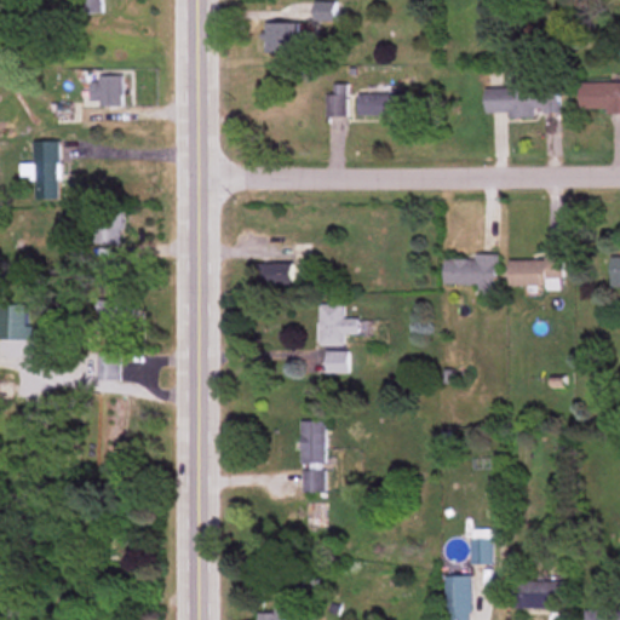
[(102,12),(99,0),(78,0),(80,16),(102,12)]
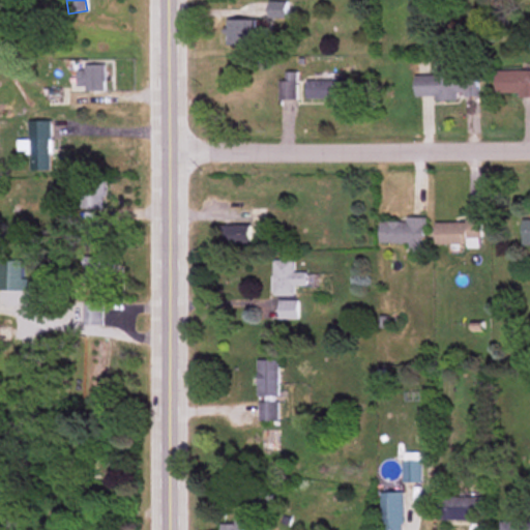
[(267,17),(284,17),(284,3),(267,3),(267,17)]
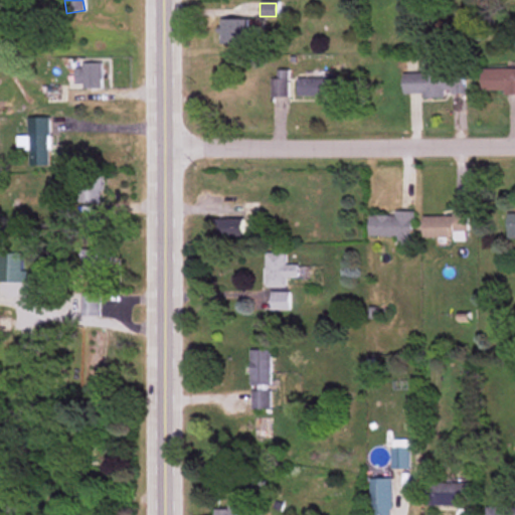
[(248,43),(248,19),(217,19),(217,43),(248,43)]
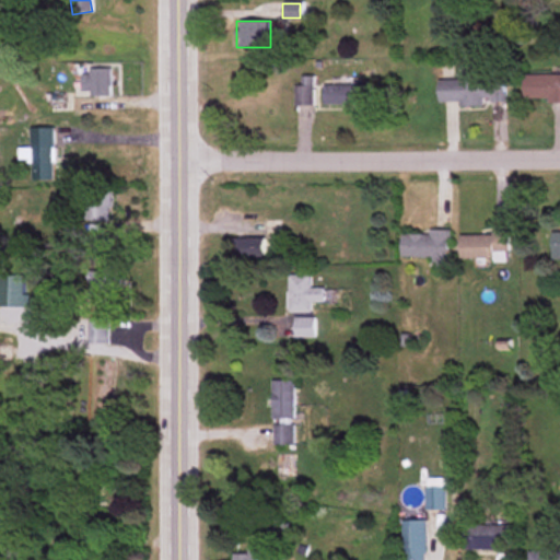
[(108,70),(81,70),(81,96),(108,96),(108,70)]
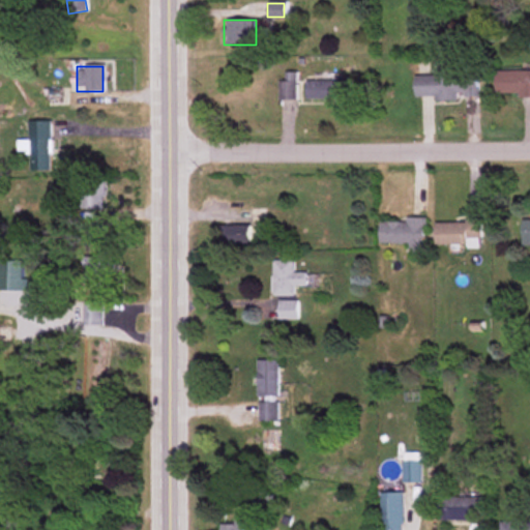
[(529,71),(494,71),(494,96),(529,96),(529,71)]
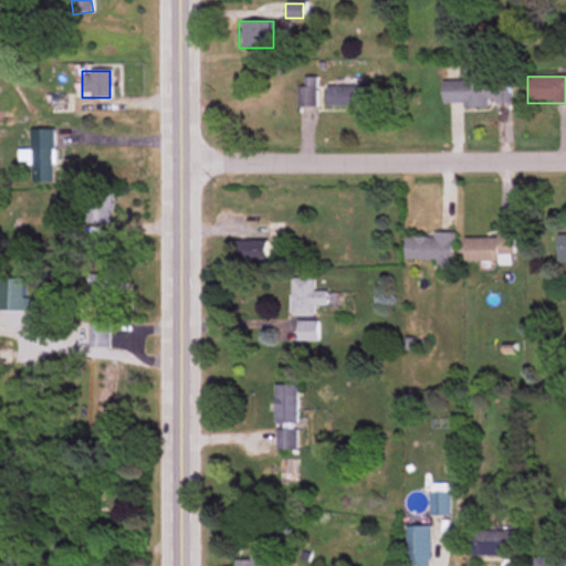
[(315,77),(302,77),(302,85),(296,85),(296,106),(315,106),(315,77)]
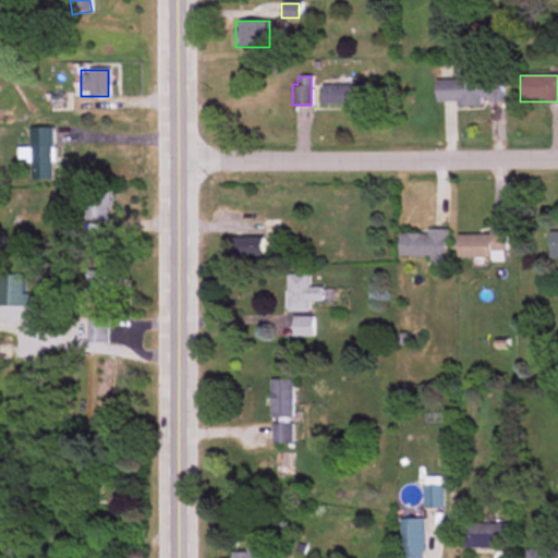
[(436,80),(436,105),(502,104),(502,79),(436,80)]
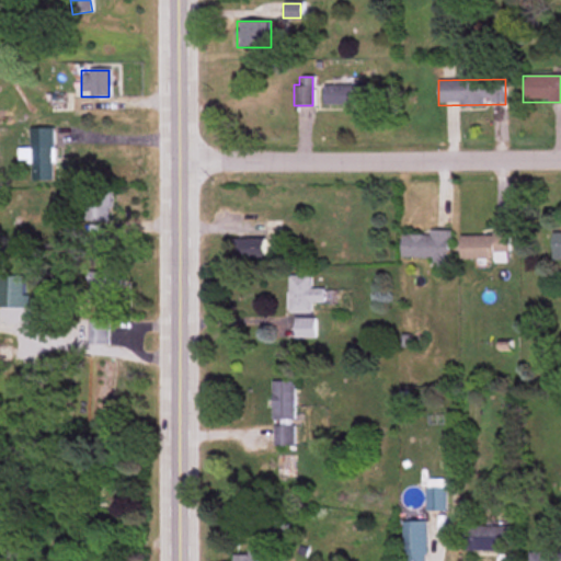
[(369,84),(322,84),(322,104),(369,104),(369,84)]
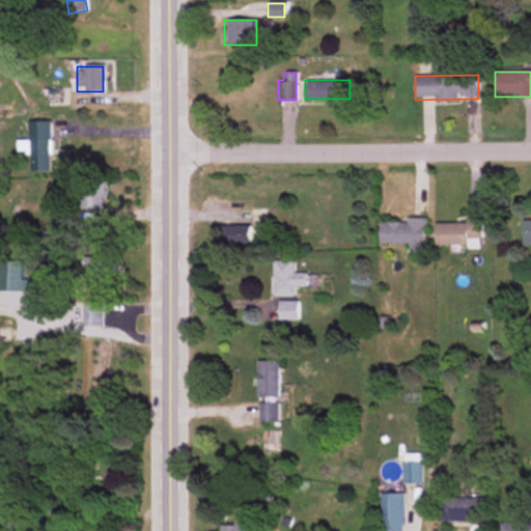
[(51,121),(27,121),(27,140),(17,140),(17,150),(29,150),(29,171),(51,171),(51,121)]
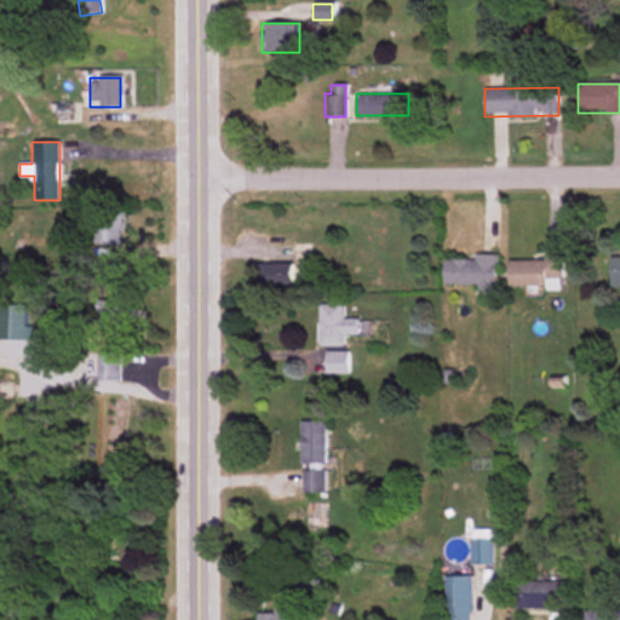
[(121,246),(121,212),(90,212),(90,246),(121,246)]
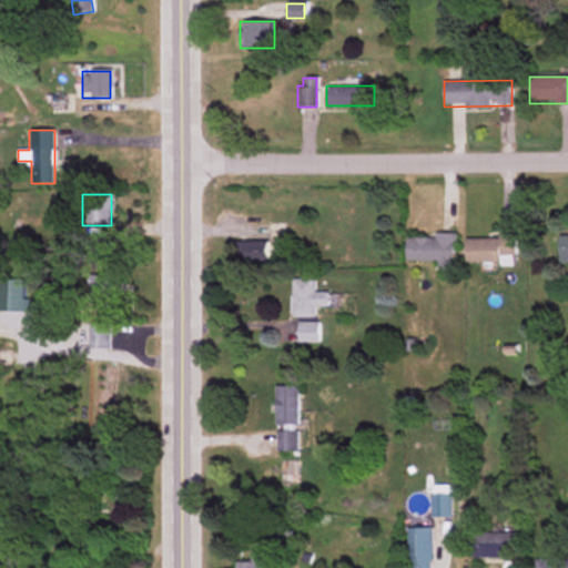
[(407,236),(405,260),(438,262),(438,271),(454,271),(456,233),(435,232),(435,237),(407,236)]
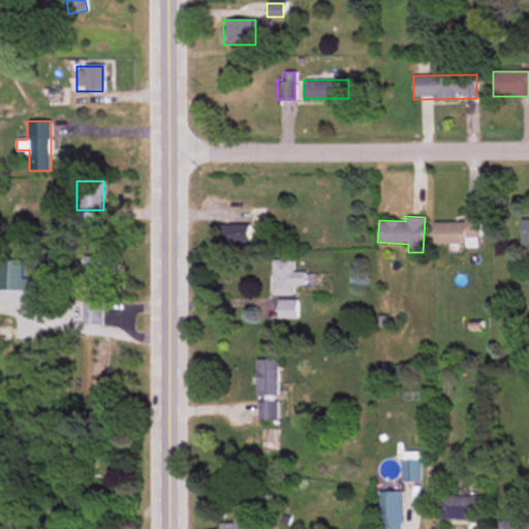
[(434,221),(434,246),(479,246),(479,221),(434,221)]
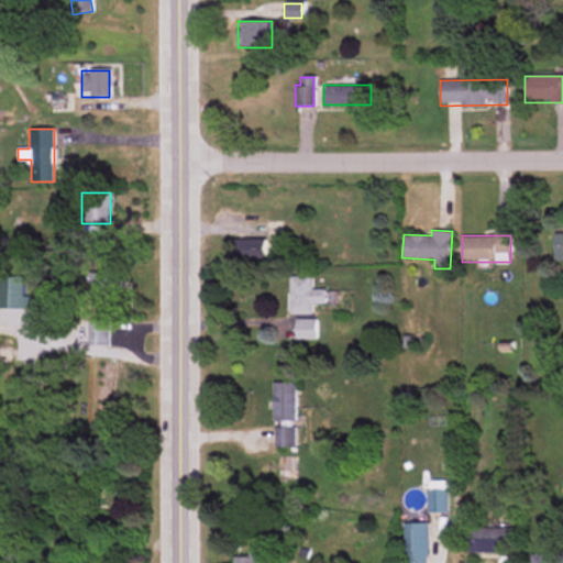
[(265,240),(238,240),(236,260),(265,260),(265,240)]
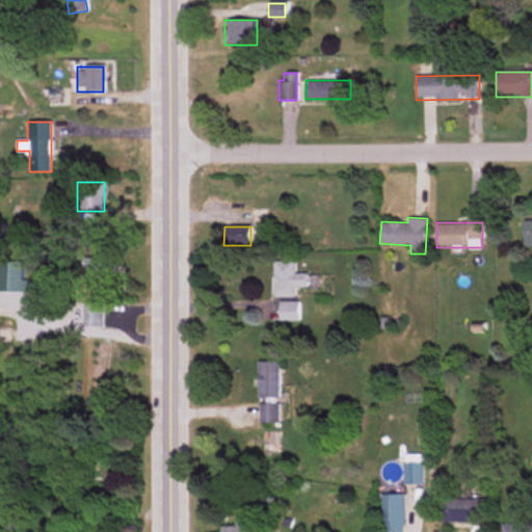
[(108,282),(108,258),(83,258),(83,282),(108,282)]
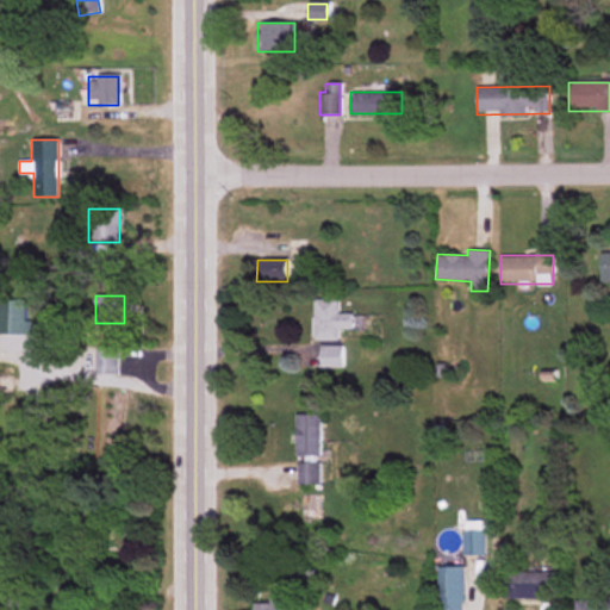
[(0,332),(24,334),(24,299),(0,298),(0,332)]
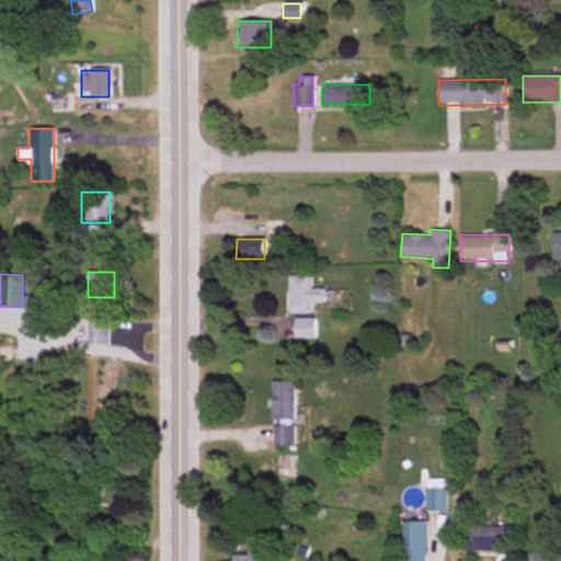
[(310,313),(310,302),(324,302),(324,288),(310,288),(310,275),(287,275),(287,313),(310,313)]
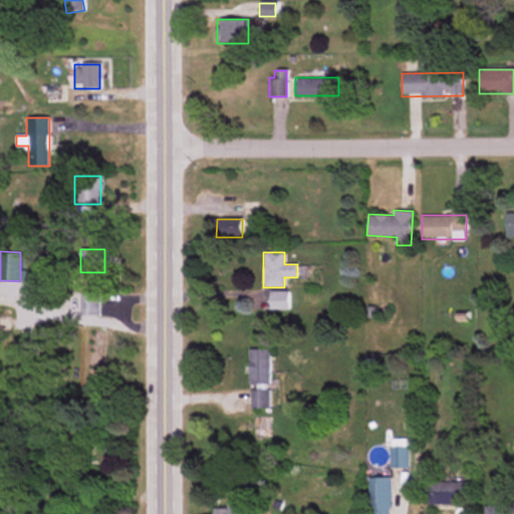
[(268,349),(248,349),(248,384),(268,384),(268,349)]
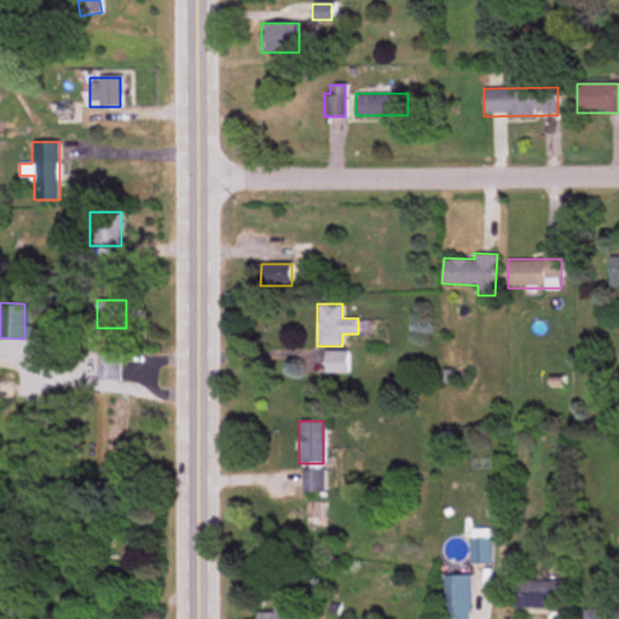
[(301,492),(324,492),(324,470),(301,470),(301,492)]
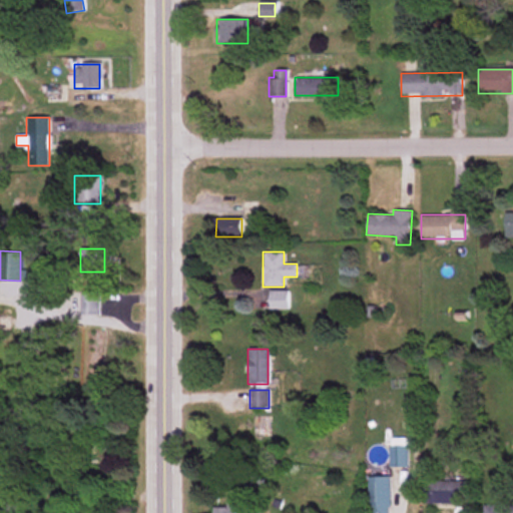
[(369,512),(388,512),(389,476),(369,476),(369,512)]
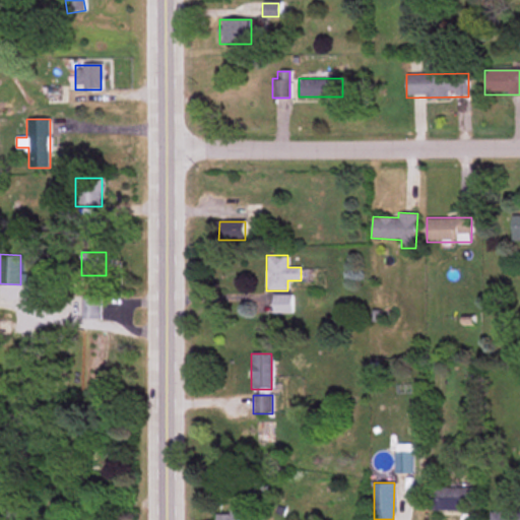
[(432,511),(470,511),(470,486),(432,486),(432,511)]
